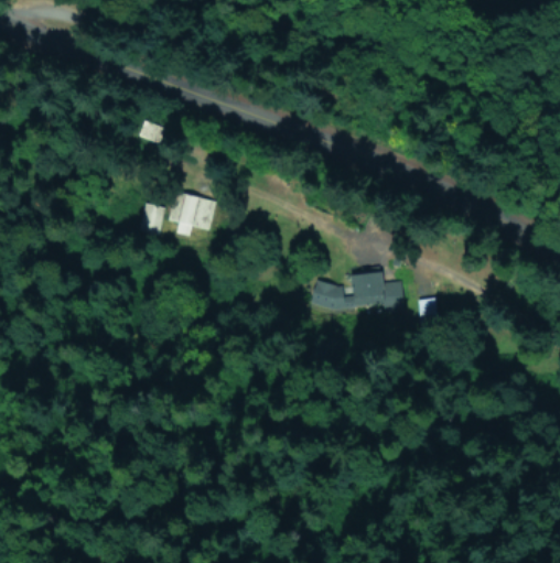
[(139,137),(160,143),(165,128),(144,121),(139,137)]
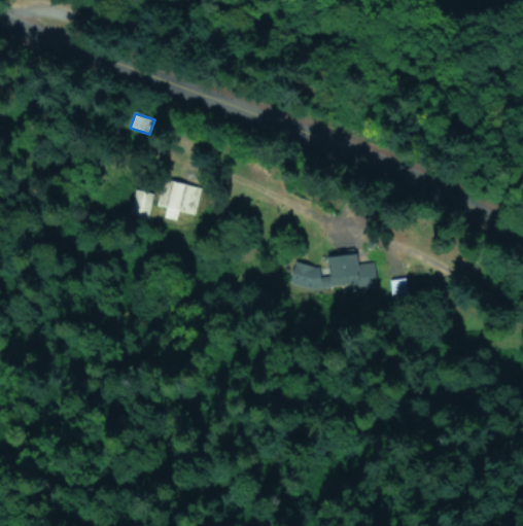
[(178,219),(179,211),(197,214),(202,186),(163,179),(157,206),(167,208),(166,216),(178,219)]
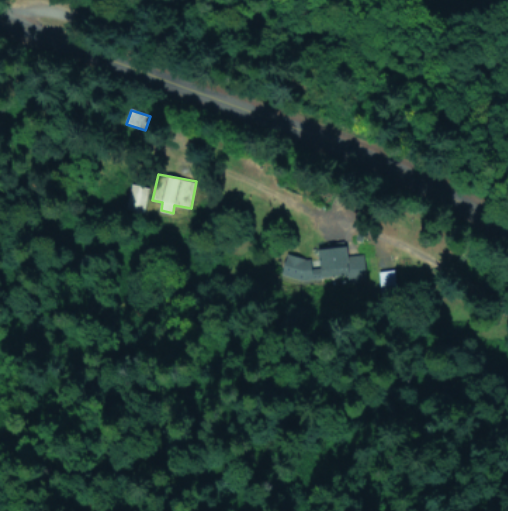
[(127,208),(145,212),(150,187),(132,183),(127,208)]
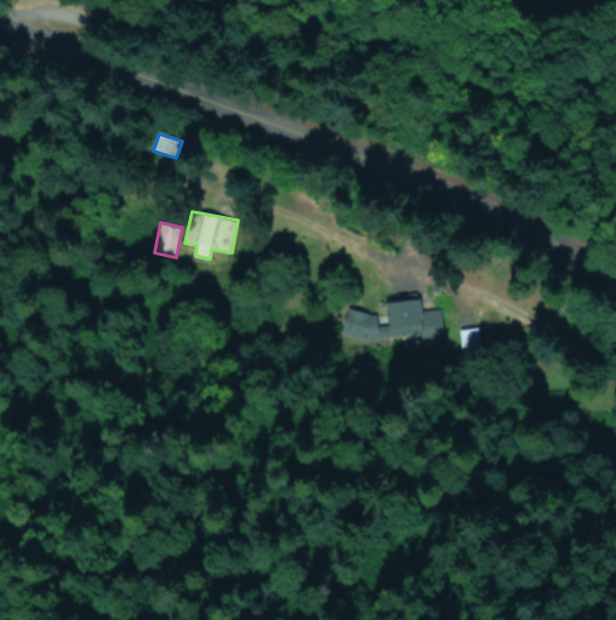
[(344,331),(372,337),(423,334),(423,340),(444,339),(445,335),(443,308),(438,307),(421,310),(420,296),(385,299),(386,316),(386,317),(348,310),(344,329),(344,331)]
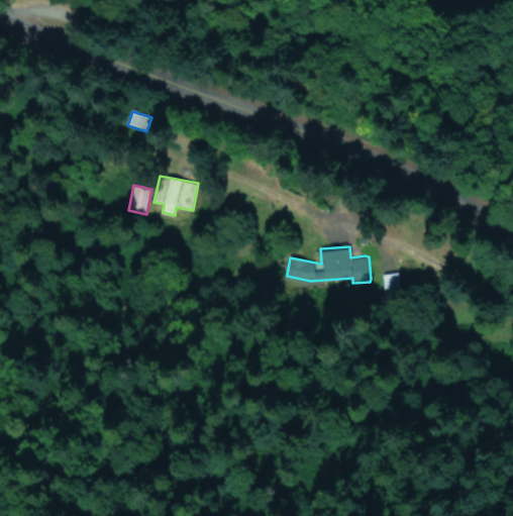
[(384,273),(387,293),(402,291),(400,272),(384,273)]
